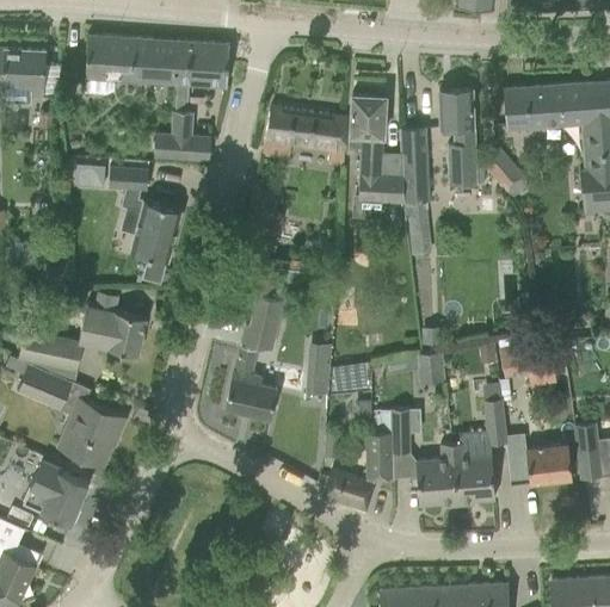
[(455,0),(455,6),(494,10),(494,0),(455,0)]
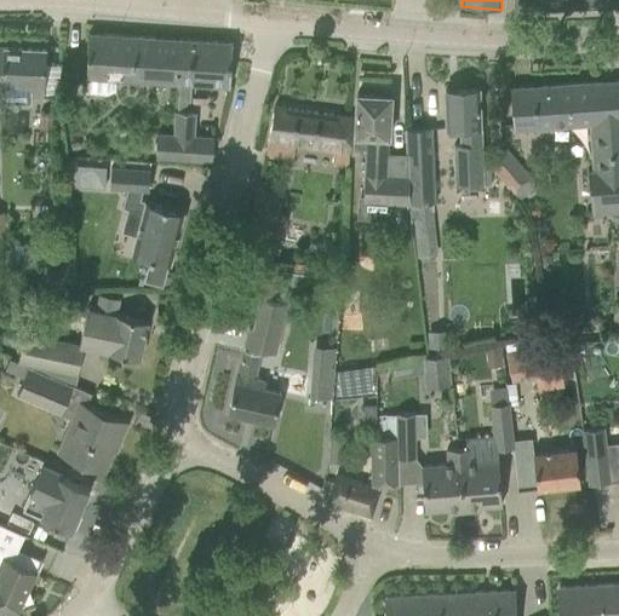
[(522,0),(523,15),(555,12),(555,11),(560,11),(560,12),(613,9),(612,0),(522,0)]
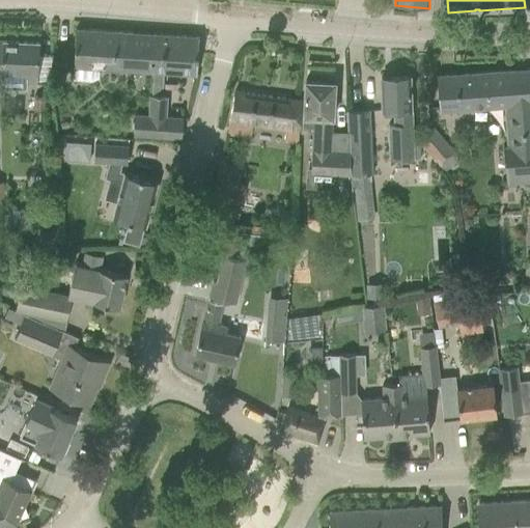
[(154,75),(155,37),(77,32),(74,82),(91,83),(99,80),(100,71),(154,75)]
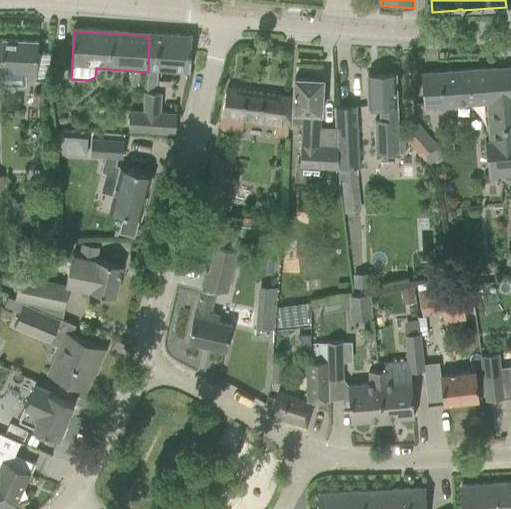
[(192,38),(149,36),(148,72),(190,74),(192,38)]
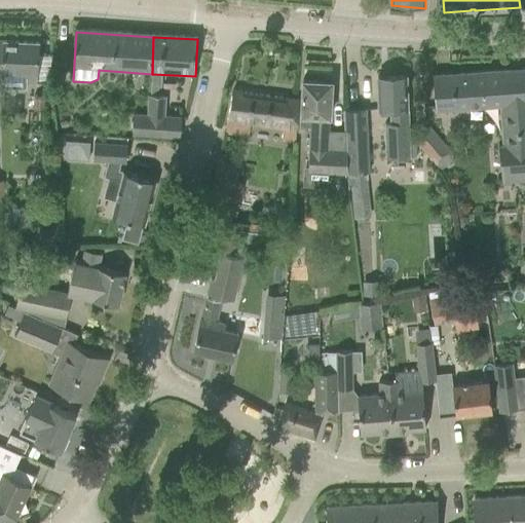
[(2,89),(26,90),(26,84),(38,84),(39,45),(23,44),(23,46),(19,45),(19,44),(0,43),(0,83),(2,83),(2,89)]
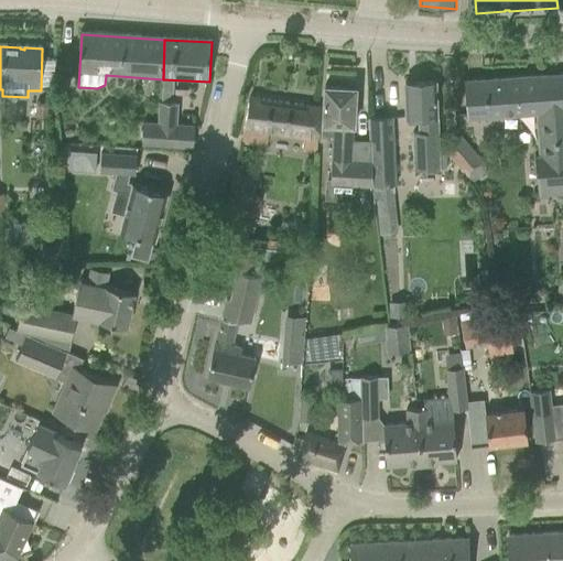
[(534,162),(538,198),(562,196),(562,76),(464,84),(467,119),(537,115),(540,161),(534,162)]
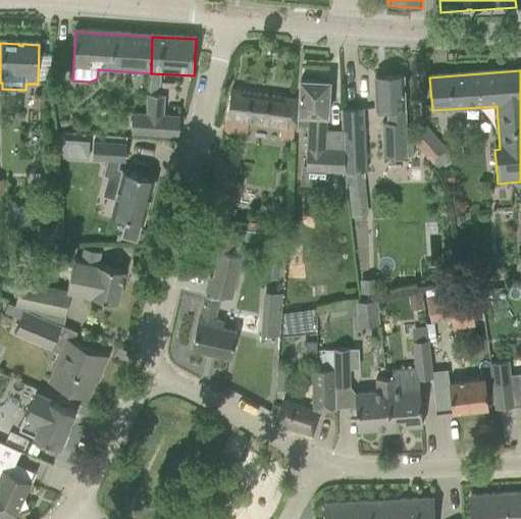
[(382,124),(383,160),(407,159),(405,112),(404,79),(383,80),(383,81),(378,81),(378,80),(375,80),(376,112),(387,112),(388,124),(382,124)]
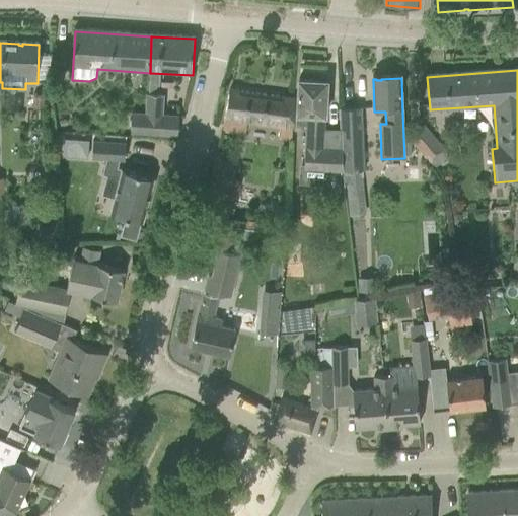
[(297,117),(296,128),(305,130),(303,173),(343,175),(346,174),(344,151),(322,150),(323,131),(324,118),(325,118),(327,83),(324,83),(324,84),(317,84),(317,82),(299,82),(298,102),(297,117)]
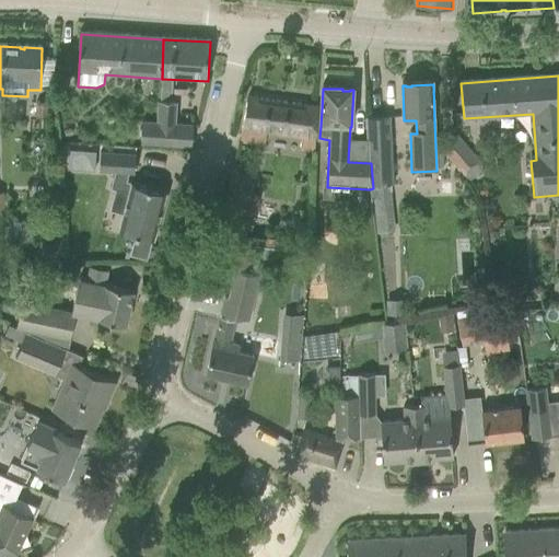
[(55,90),(55,105),(66,106),(66,90),(55,90)]
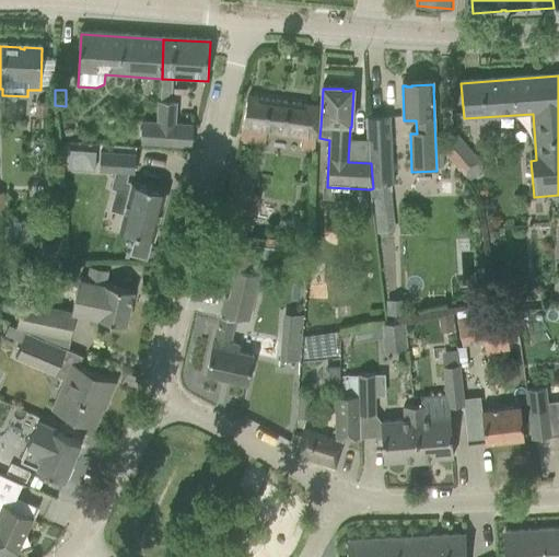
[(300,152),(311,154),(314,131),(317,109),(247,100),(240,144),(264,149),(267,132),(302,138),(300,152)]
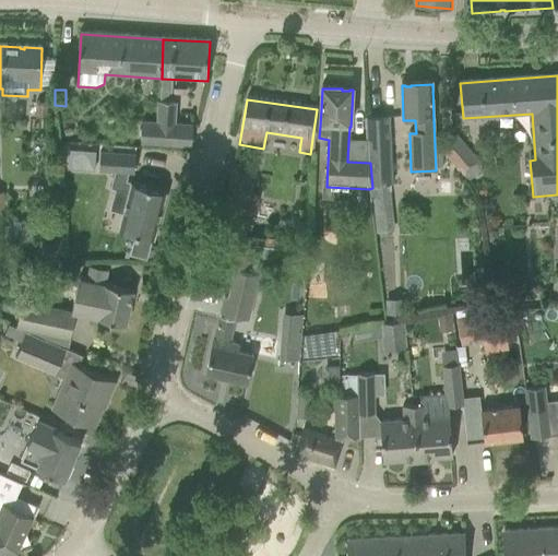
[(174,127),(175,104),(158,103),(156,126),(141,127),(141,146),(191,148),(192,128),(174,127)]
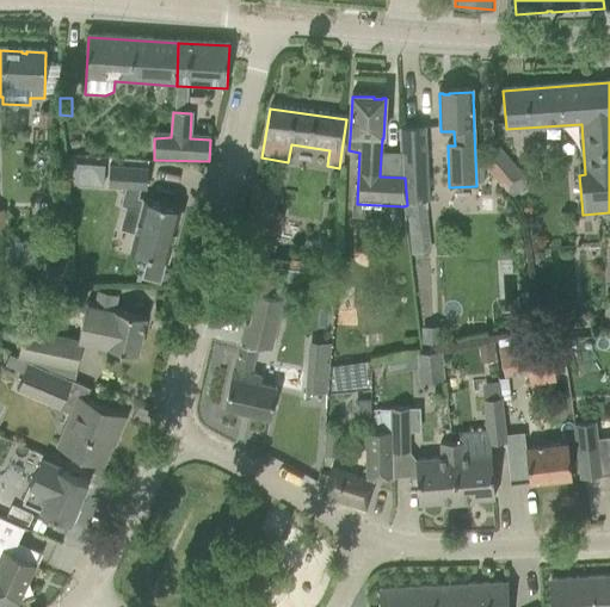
[(39,113),(39,128),(51,129),(53,115),(39,113)]
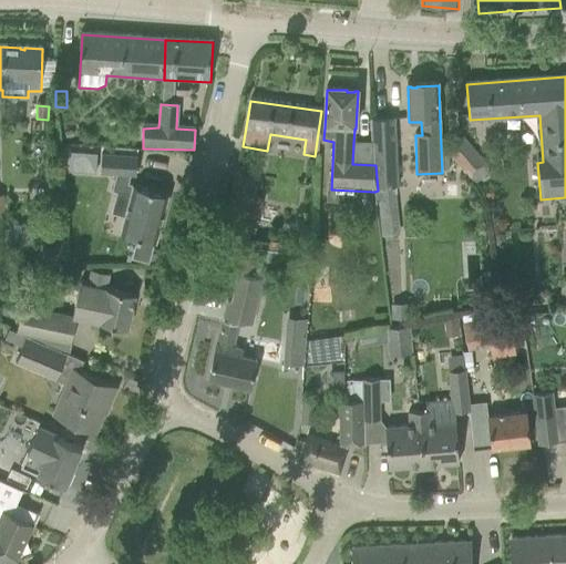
[(372,122),(372,144),(373,145),(376,165),(378,191),(398,190),(393,122),(372,122)]
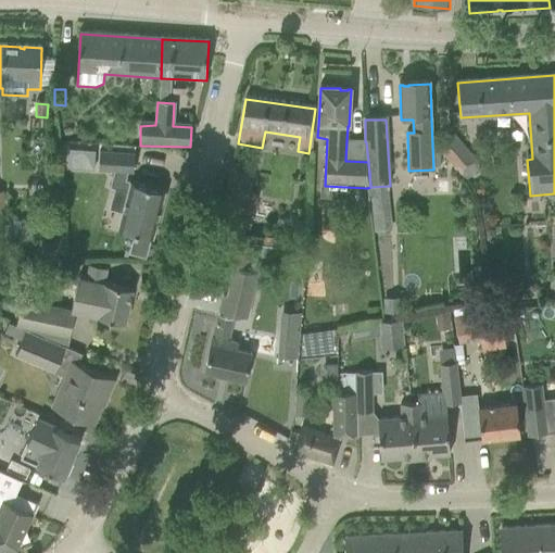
[(438,151),(467,185),(482,174),(477,165),(478,164),(453,137),(438,151)]
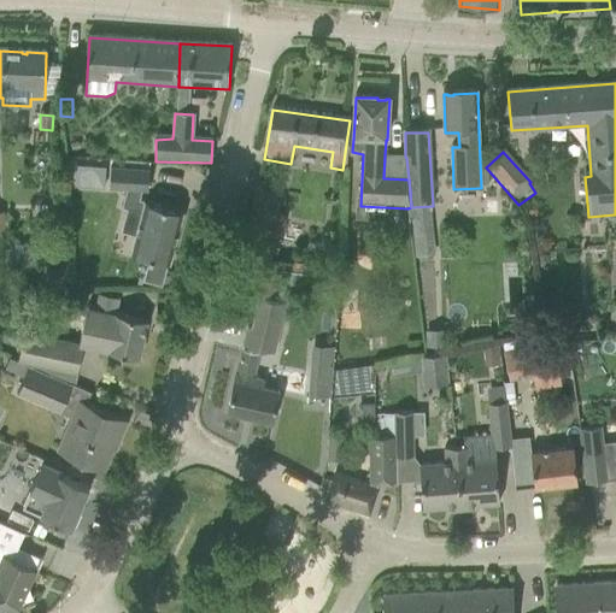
[(169,266),(182,214),(145,205),(146,204),(140,202),(142,192),(148,193),(150,172),(111,170),(109,189),(127,190),(122,210),(142,216),(132,257),(169,266)]
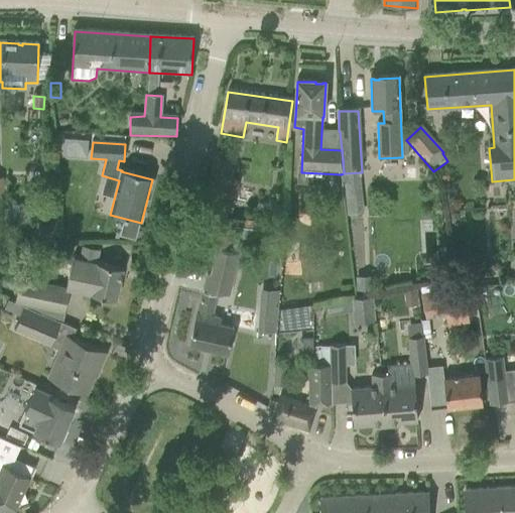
[(214,184),(211,200),(234,205),(238,188),(230,187),(235,158),(216,154),(210,183),(214,184)]
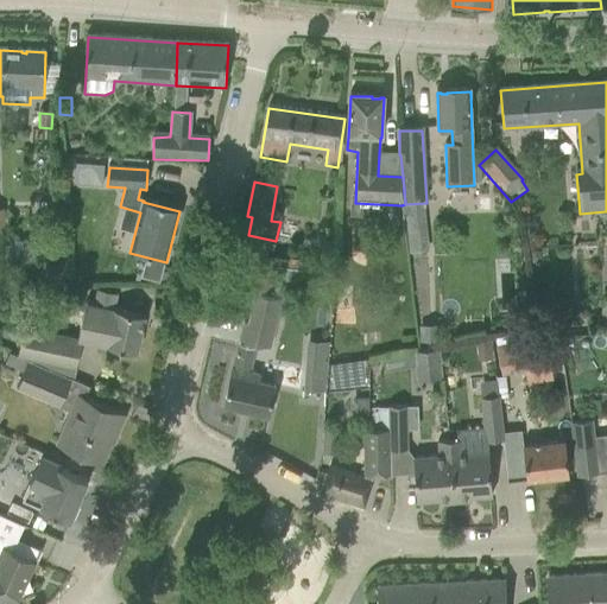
[(32,240),(10,242),(12,264),(35,261),(32,240)]
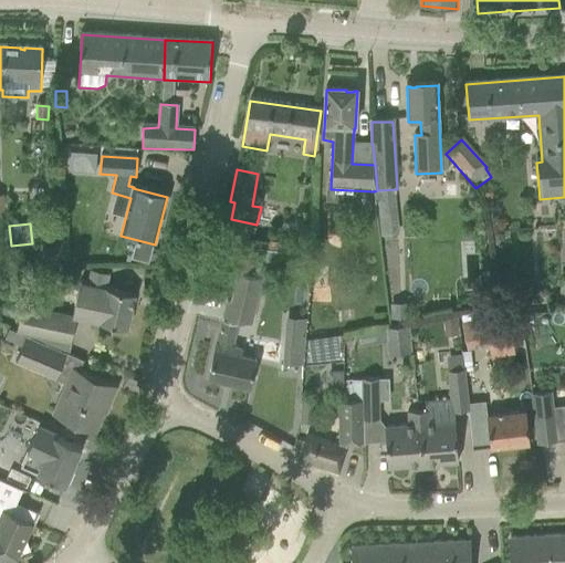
[(233,269),(251,273),(258,244),(240,240),(233,269)]
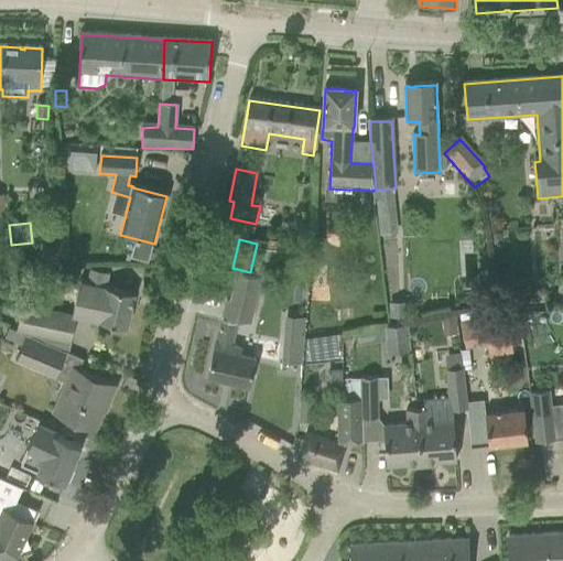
[(41,262),(60,261),(57,248),(40,250),(41,262)]
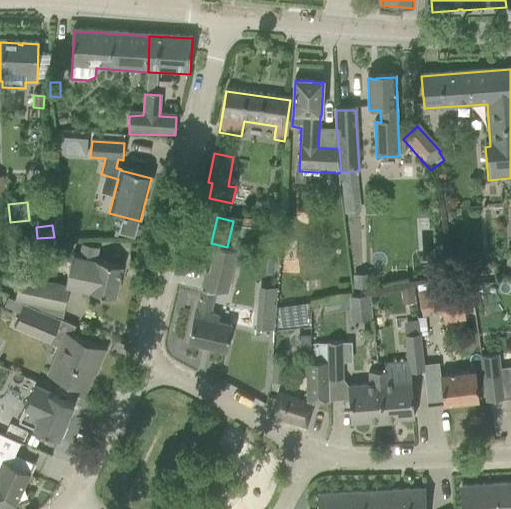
[(202,289),(221,293),(228,295),(237,253),(244,255),(247,242),(253,242),(256,229),(235,226),(229,252),(211,248),(208,262),(212,263),(210,275),(205,274),(202,289)]
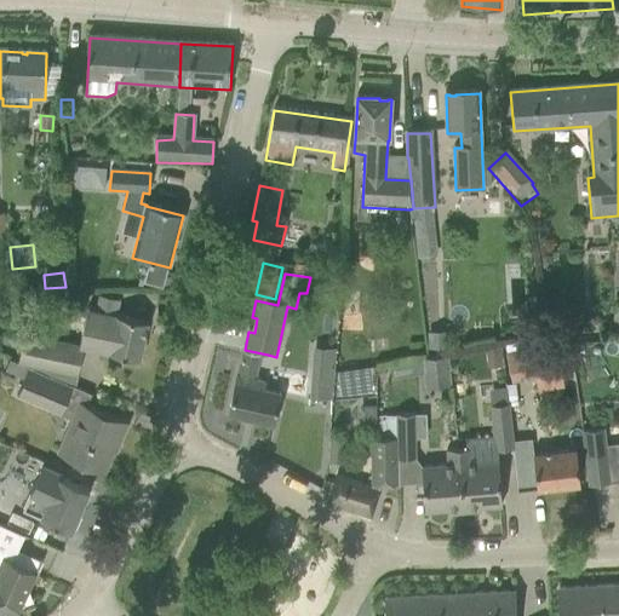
[(141,362),(148,324),(115,317),(118,305),(99,301),(96,312),(87,311),(79,347),(24,335),(18,364),(78,378),(84,350),(108,355),(108,356),(141,362)]
